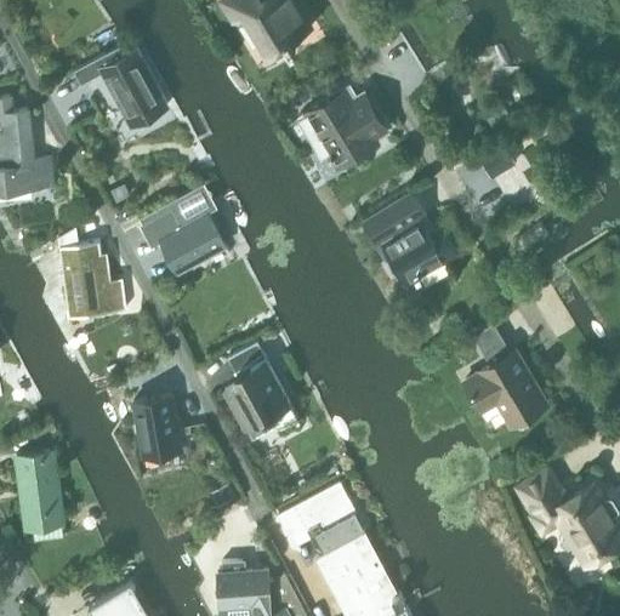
[(227,0),(219,6),(232,27),(242,21),(263,57),(285,44),(291,53),(296,50),(291,43),(307,33),(286,0),(227,0)]
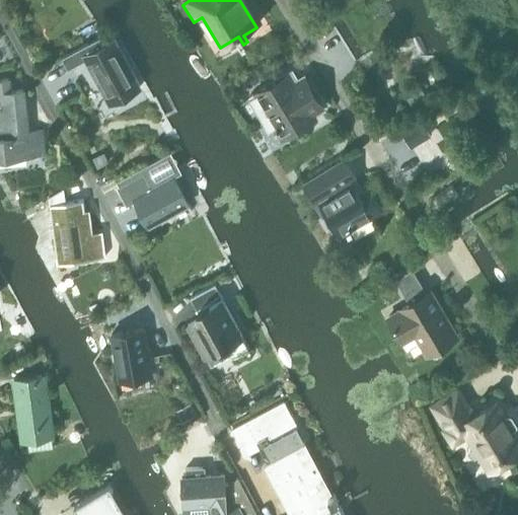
[(140,91),(114,41),(98,50),(94,43),(61,61),(67,72),(85,63),(108,107),(140,91)]
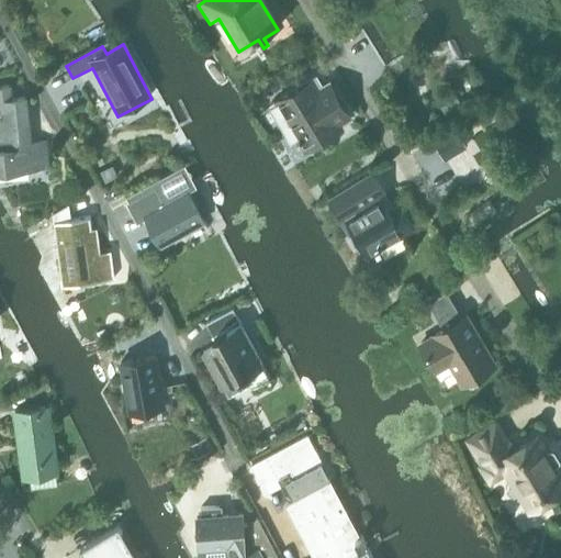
[(316,79),(273,105),(303,155),(343,131),(340,129),(328,109),(333,105),(321,87),(316,79)]
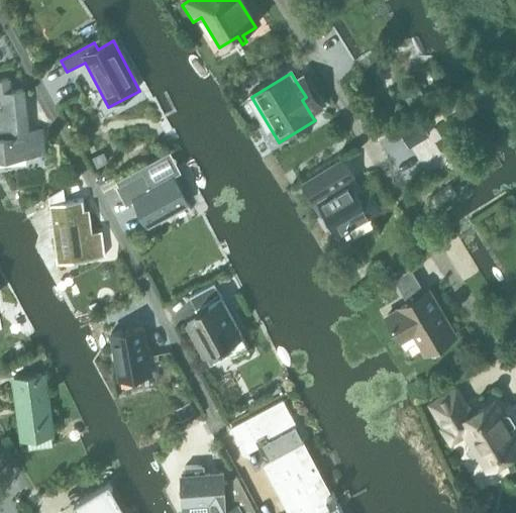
[(9,94),(8,83),(0,84),(0,162),(42,159),(39,133),(26,135),(22,93),(9,94)]
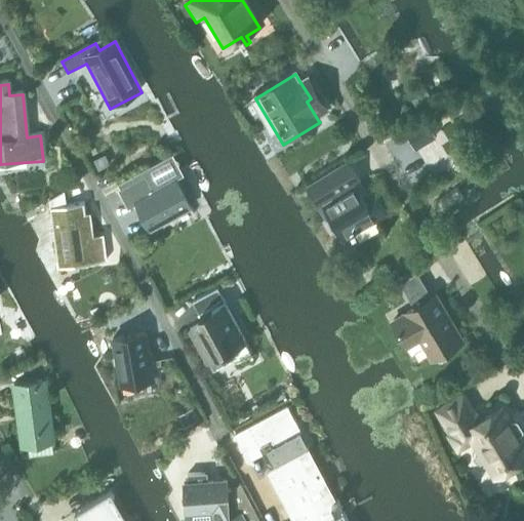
[(424,89),(408,99),(417,115),(434,106),(424,89)]
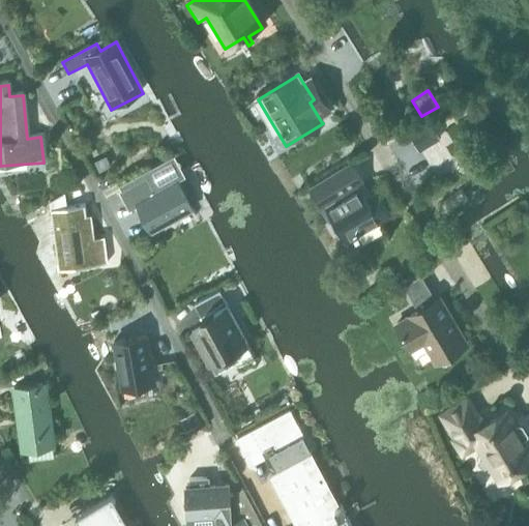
[(427,122),(407,135),(417,151),(438,139),(427,122)]
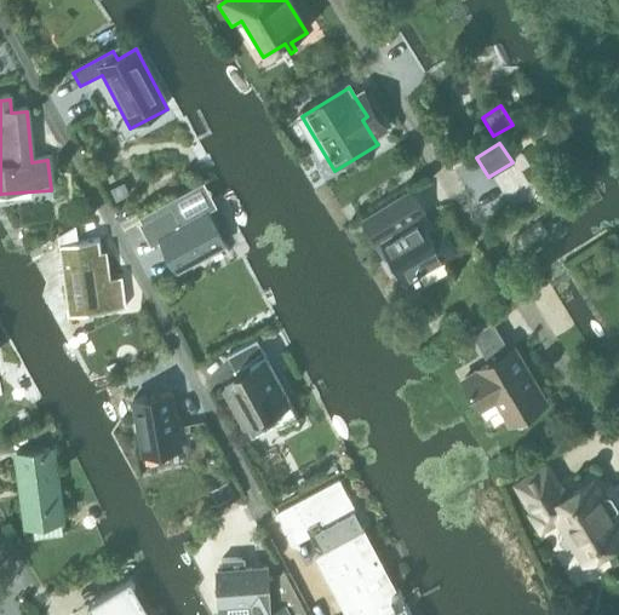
[(379,214),(361,225),(384,263),(382,264),(391,280),(397,276),(405,287),(456,256),(440,230),(428,237),(418,222),(424,218),(408,194),(403,197),(385,208),(378,213),(379,214)]
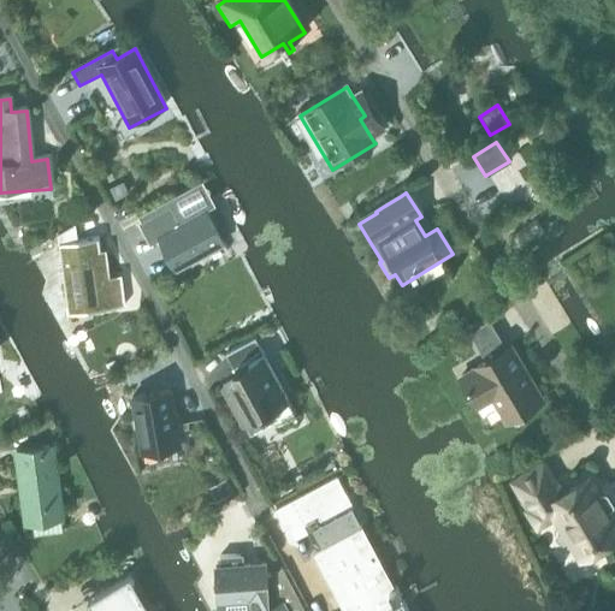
[(225,245),(207,209),(178,225),(171,211),(141,226),(151,243),(155,241),(172,273),(225,245)]
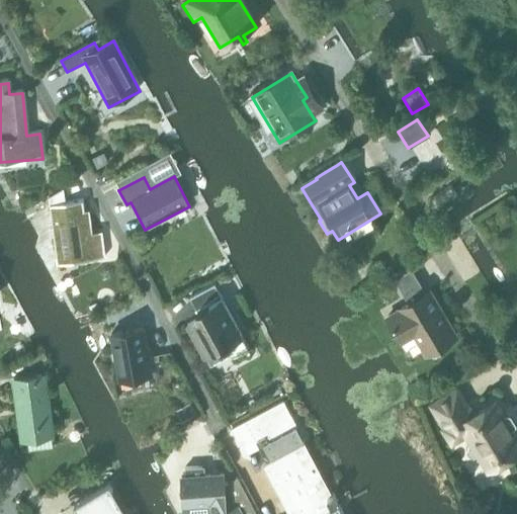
[(87,237),(82,203),(48,207),(56,266),(104,260),(100,235),(87,237)]
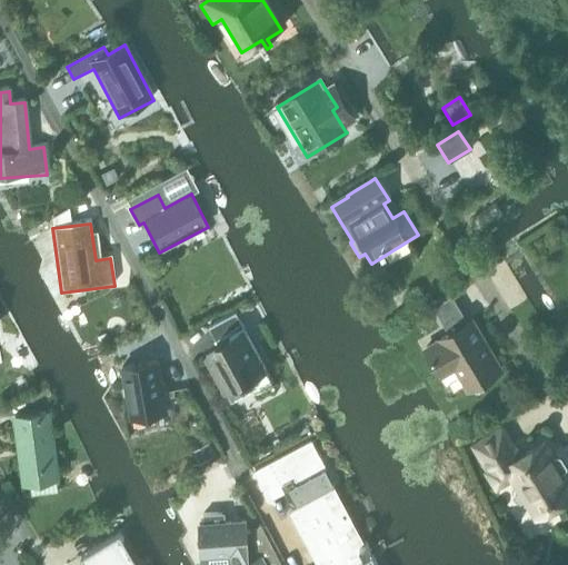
[(467,325),(460,314),(441,325),(447,335),(435,342),(435,343),(421,350),(440,382),(454,374),(465,393),(499,373),(470,324),(467,325)]
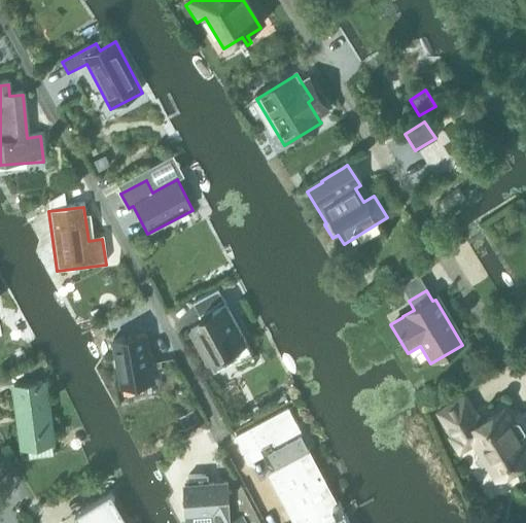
[(241,365),(253,358),(246,346),(247,345),(217,291),(193,306),(203,324),(189,333),(208,365),(210,364),(214,372),(237,359),(241,365)]
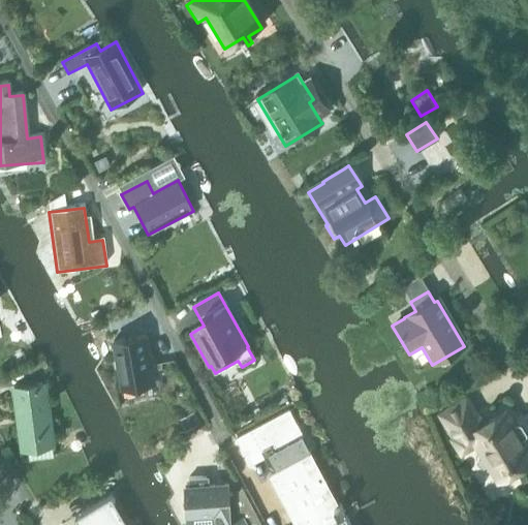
[(121,391),(154,384),(147,342),(147,340),(146,340),(146,338),(113,344),(121,391)]
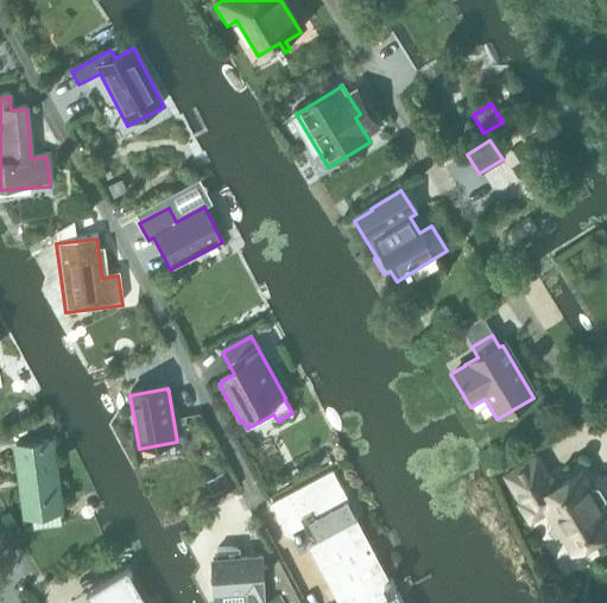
[(64,514),(54,442),(14,448),(20,486),(23,486),(26,519),(64,514)]
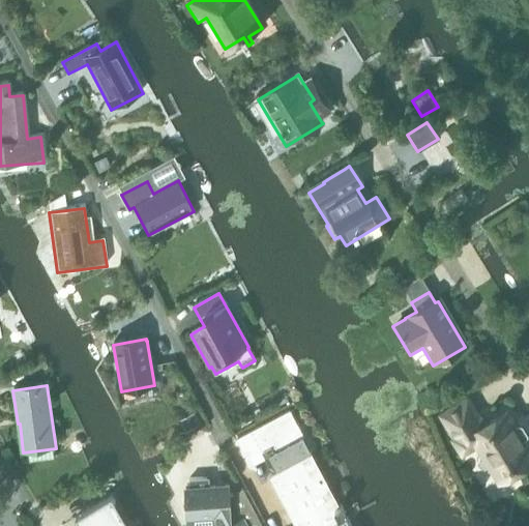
[(483,428),(467,401),(439,417),(451,439),(449,440),(461,460),(476,450),(498,486),(528,466),(528,456),(503,415),(483,428)]
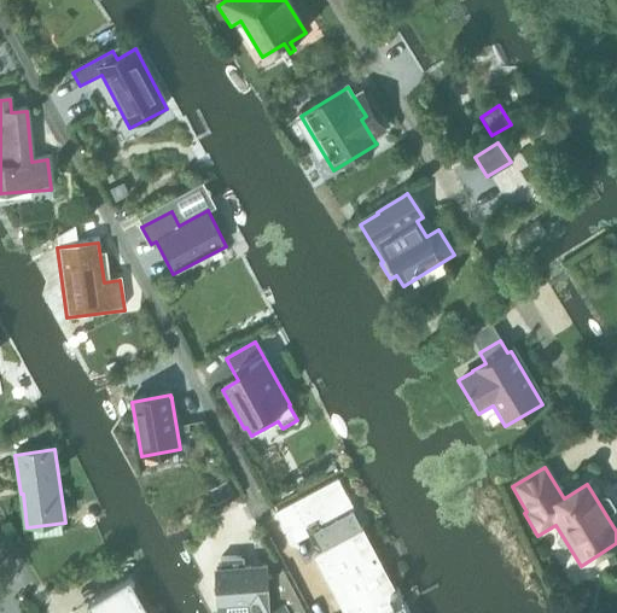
[(337,482),(275,514),(292,547),(306,539),(314,555),(327,548),(343,539),(342,536),(329,542),(322,531),(355,513),(337,482)]
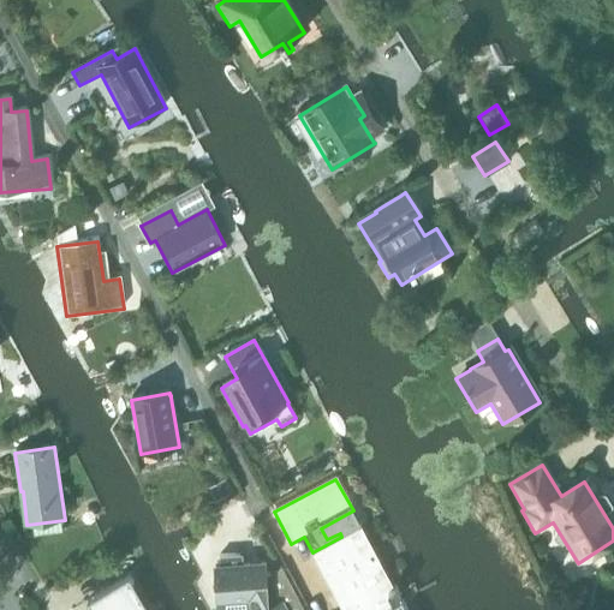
[(209,490),(216,503),(234,494),(227,482),(209,490)]
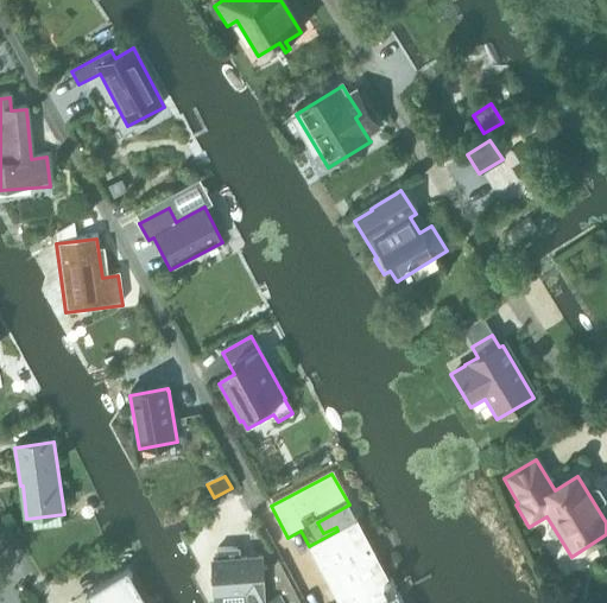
[(322,539),(309,546),(339,602),(400,602),(397,596),(393,598),(391,594),(396,592),(390,582),(389,583),(358,524),(356,521),(337,531),(322,539)]
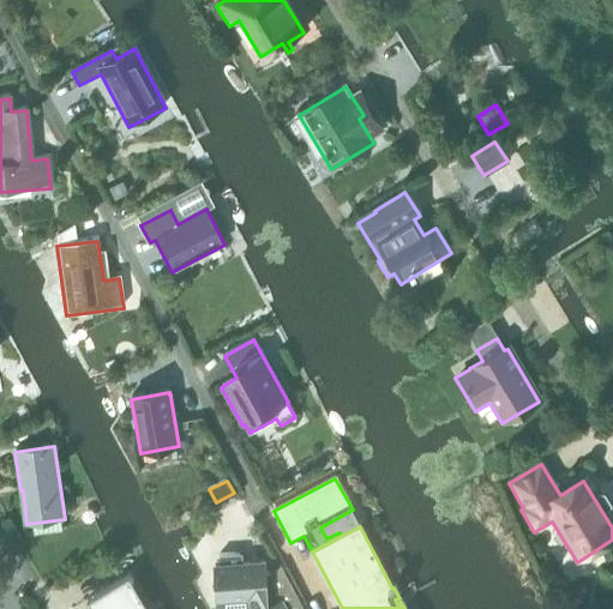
[(301,608),(280,570),(265,578),(265,565),(240,566),(239,556),(218,558),(218,565),(212,566),(215,604),(215,608),(301,608)]
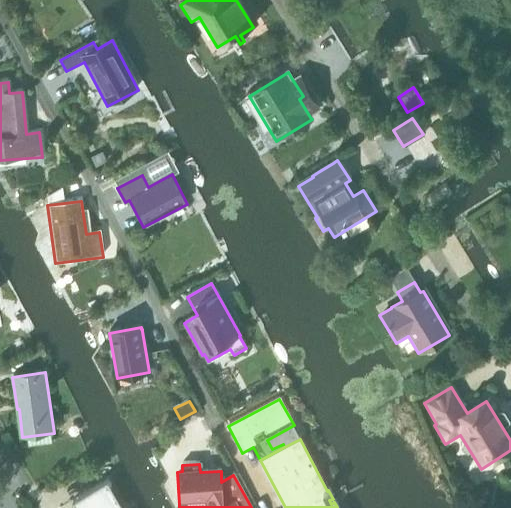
[(122,507),(107,482),(73,502),(76,507),(122,507)]
